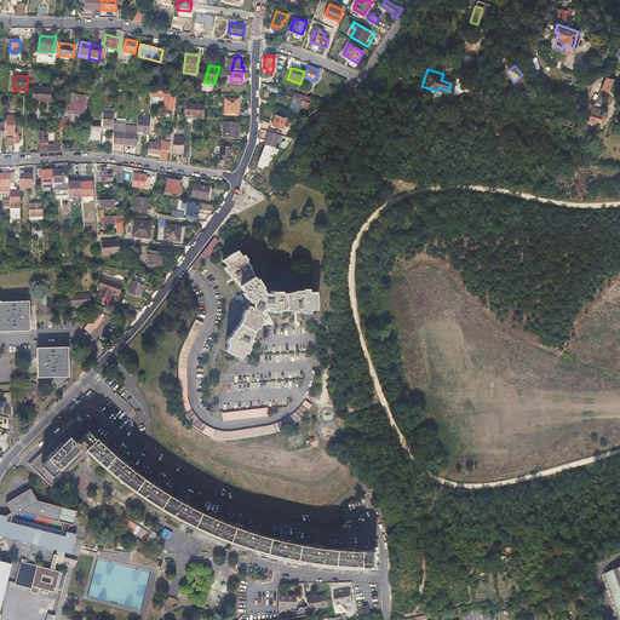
[(600,89),(604,91),(607,91),(612,79),(604,78),(600,89)]
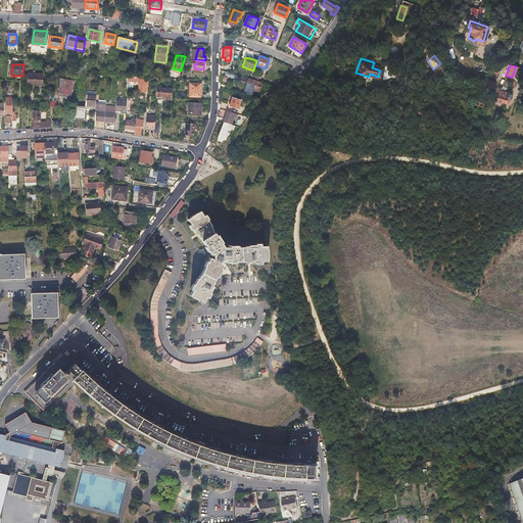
[(28,85),(36,85),(43,85),(43,74),(29,74),(28,85)]
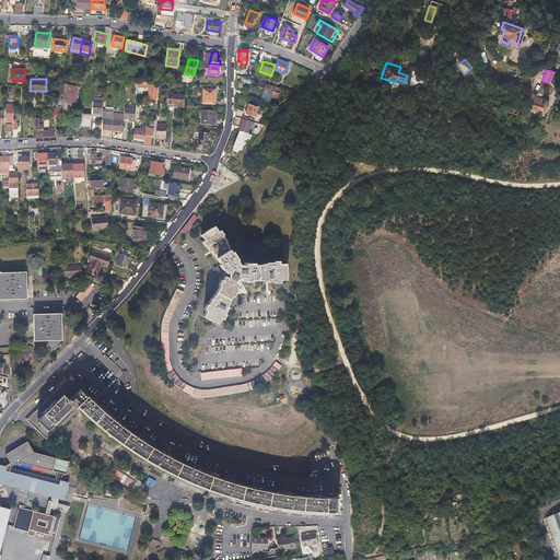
[(541,80),(536,91),(541,93),(546,82),(541,80)]
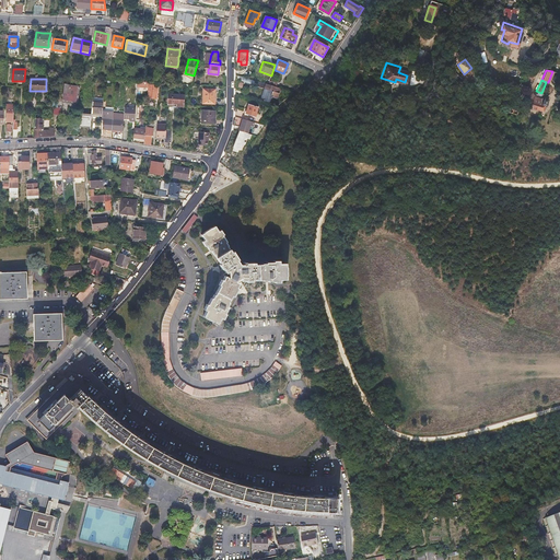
[(78,100),(79,93),(79,86),(65,84),(62,98),(78,100)]
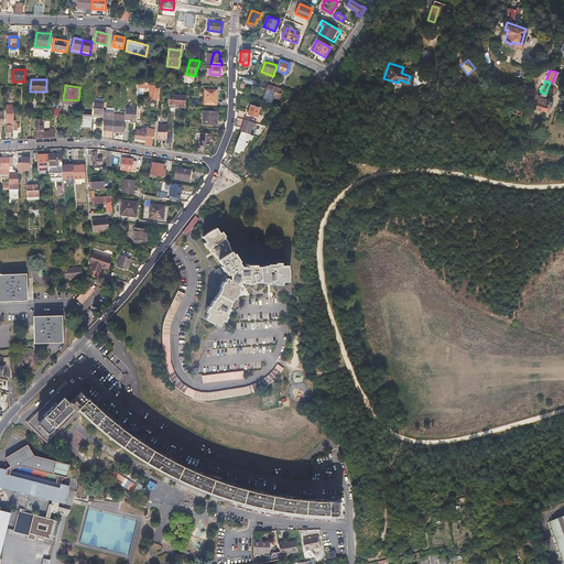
[(158,87),(153,87),(150,86),(148,98),(155,100),(158,87)]
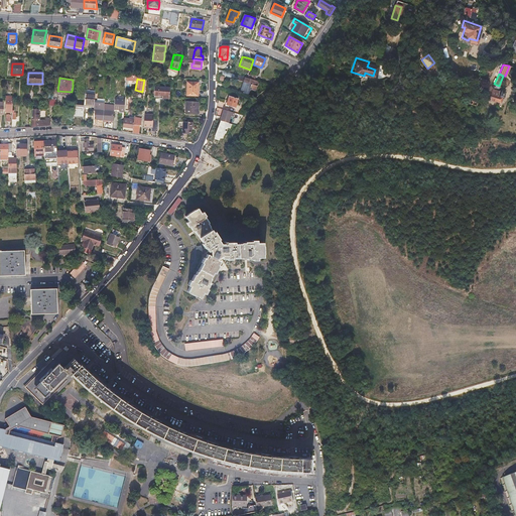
[(198,95),(198,89),(199,83),(187,83),(187,95),(198,95)]
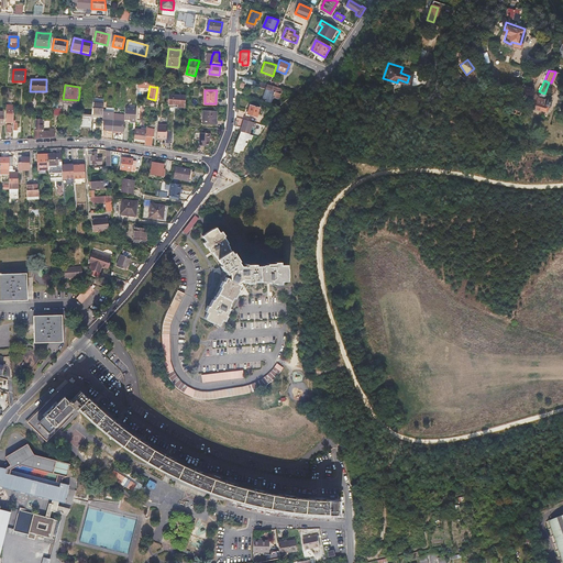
[(272,102),(273,97),(275,91),(268,90),(265,101),(272,102)]
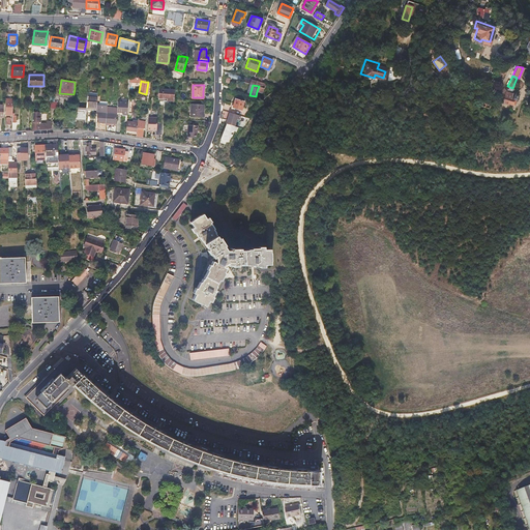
[(512,88),(507,86),(501,100),(511,106),(513,100),(514,101),(517,96),(510,93),(512,88)]
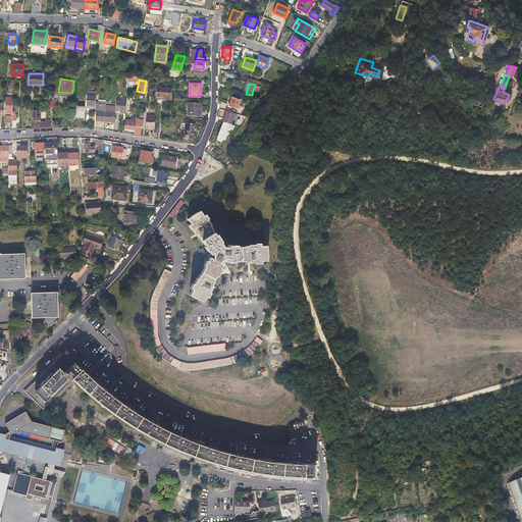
[(156,89),(156,94),(156,99),(160,100),(160,99),(172,99),(172,89),(156,89)]
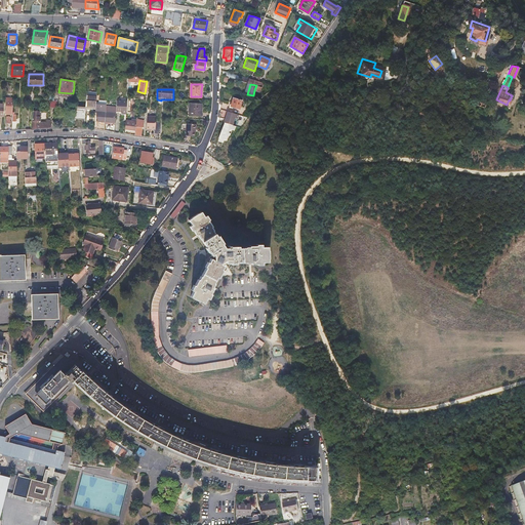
[(96,108),(96,105),(97,96),(87,95),(86,106),(87,106),(87,110),(91,110),(91,109),(94,109),(95,108),(96,108)]
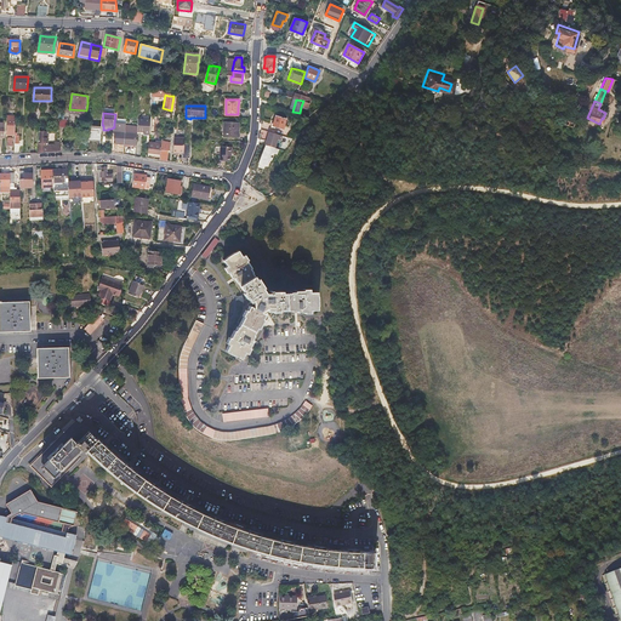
[(284,130),(285,124),(288,119),(277,115),(273,126),(284,130)]
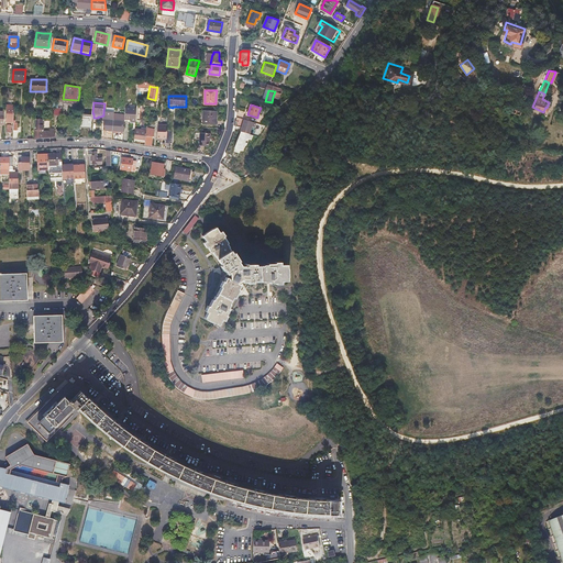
[(520,108),(511,105),(509,111),(518,114),(520,108)]
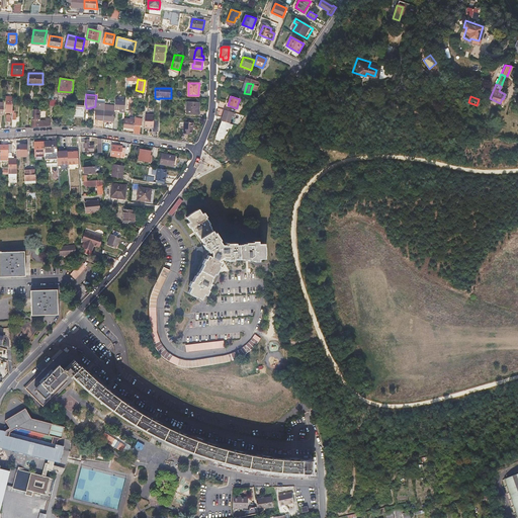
[(125,98),(115,97),(114,108),(120,108),(120,110),(124,110),(125,98)]
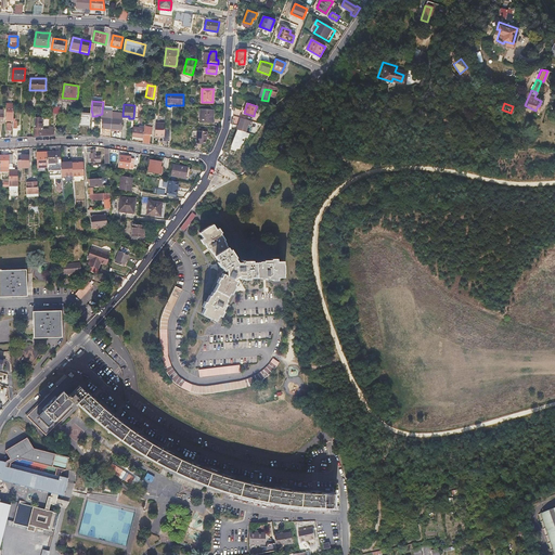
[(214,110),(207,110),(201,110),(199,123),(213,124),(214,110)]
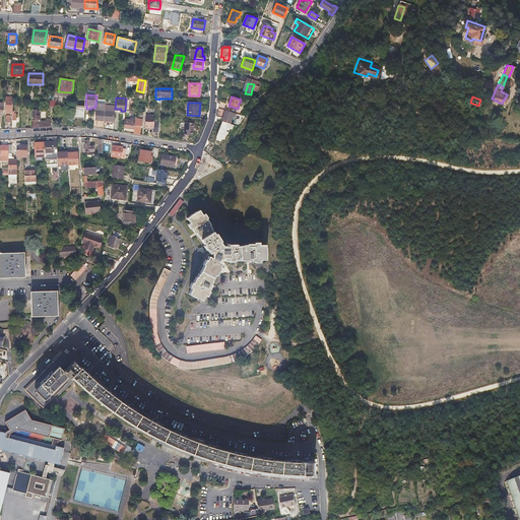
[(106,104),(95,104),(95,107),(94,111),(96,112),(95,120),(100,120),(100,123),(104,124),(104,121),(105,111),(106,104)]
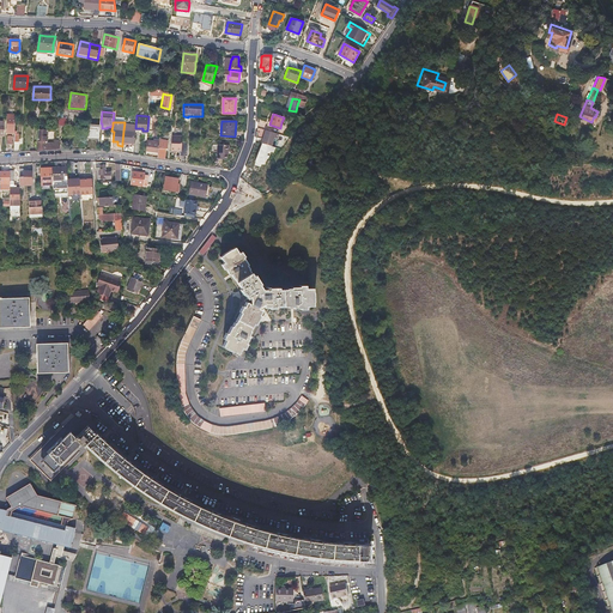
[(46,144),(46,143),(46,141),(48,140),(48,137),(47,137),(47,131),(40,129),(37,151),(60,150),(60,143),(46,144)]
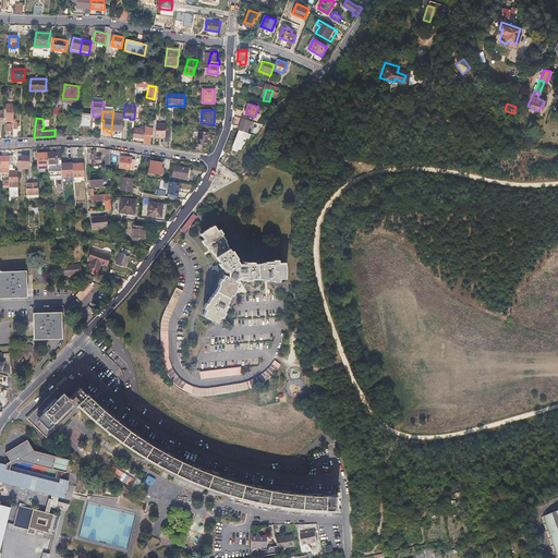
[(123,120),(112,119),(111,130),(122,130),(123,120)]
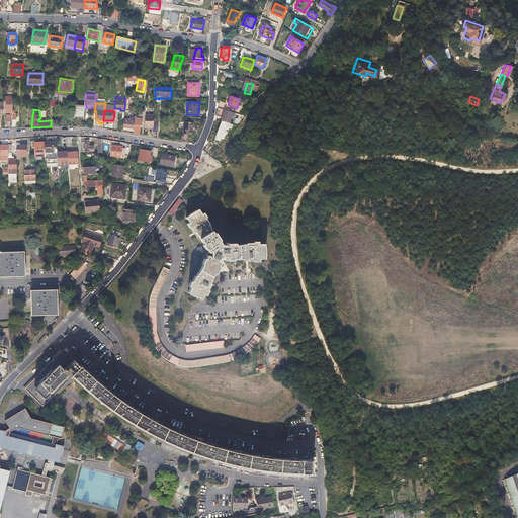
[(224,110),(222,121),(230,123),(232,116),(234,117),(236,113),(224,110)]
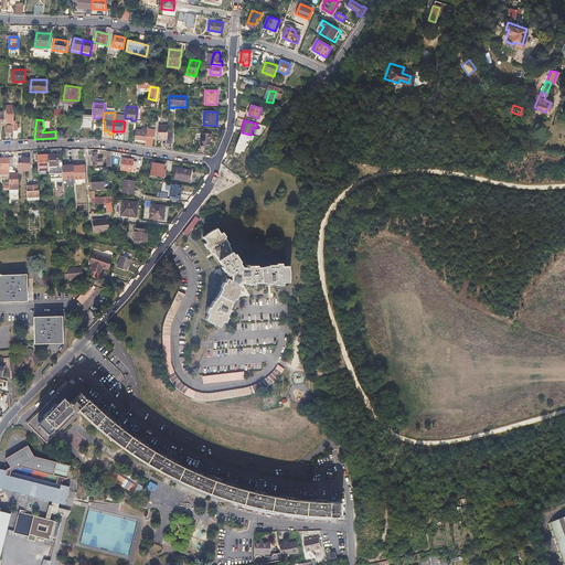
[(83,135),(84,135),(86,135),(86,132),(89,134),(91,124),(81,123),(80,132),(82,132),(83,135)]
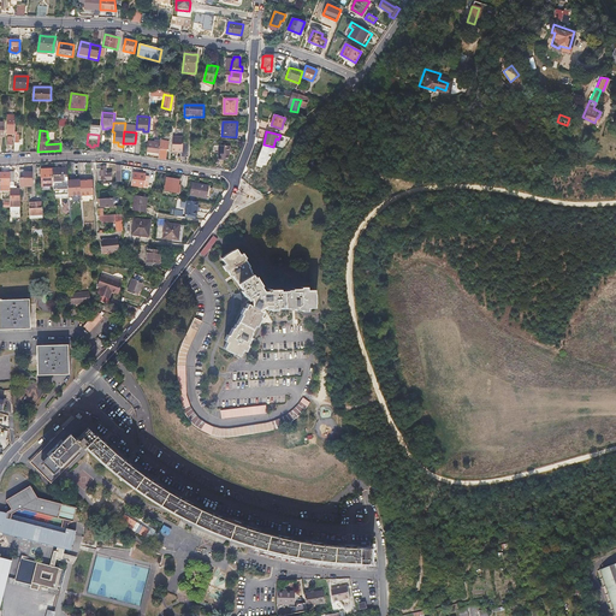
[(172,138),(171,150),(182,152),(183,143),(183,138),(172,138)]
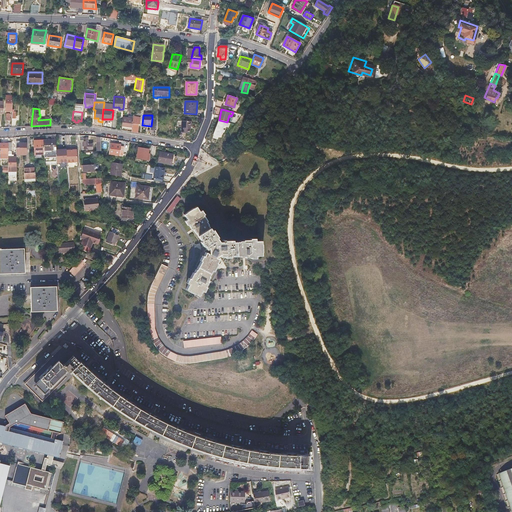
[(132,120),(132,121),(132,123),(132,131),(137,132),(137,124),(140,124),(141,117),(132,116),(132,120)]
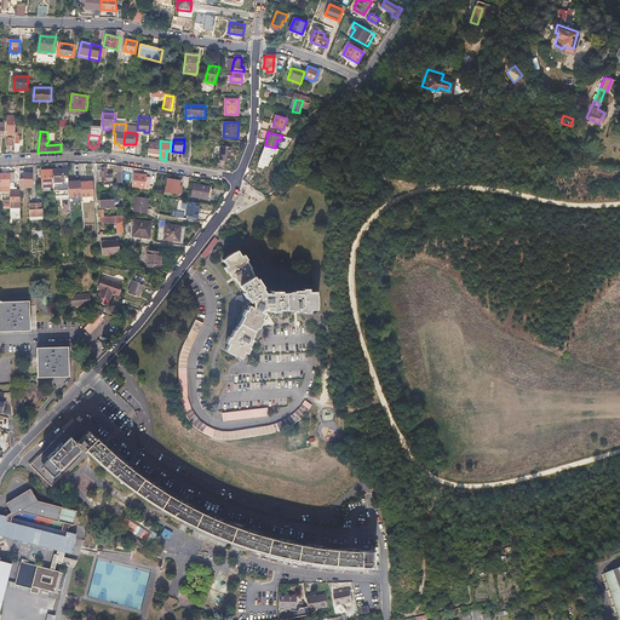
[(160,145),(148,145),(147,155),(159,155),(159,148),(160,149),(160,147),(160,145)]
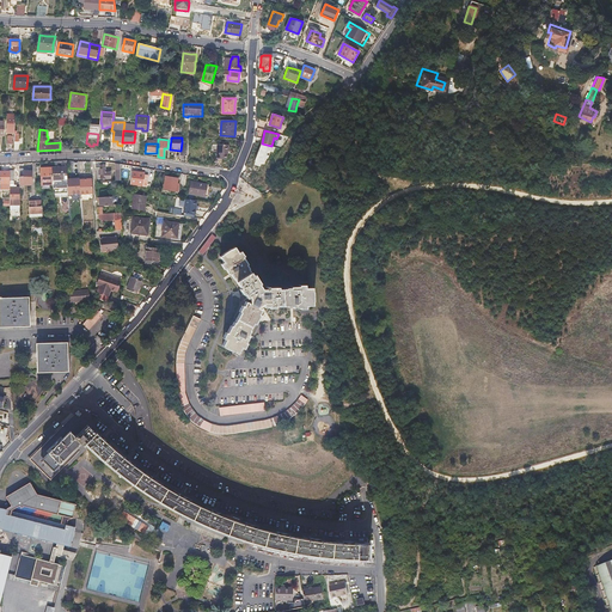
[(228,151),(228,148),(228,145),(218,145),(216,158),(226,159),(226,154),(226,151),(228,151)]
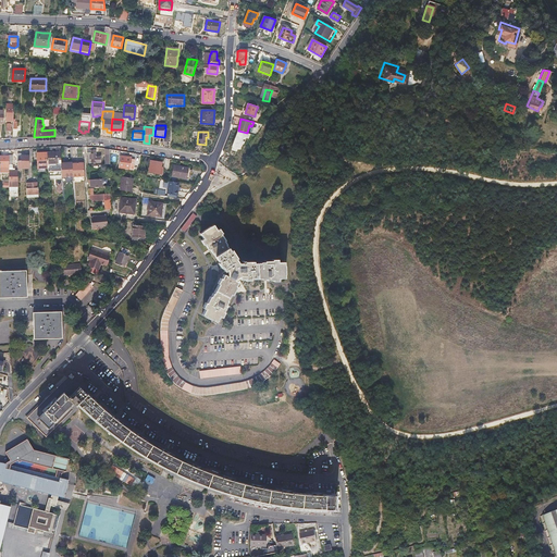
[(99,148),(87,147),(88,153),(90,153),(90,158),(93,158),(93,162),(98,162),(101,161),(101,157),(98,157),(98,151),(99,151),(99,148)]
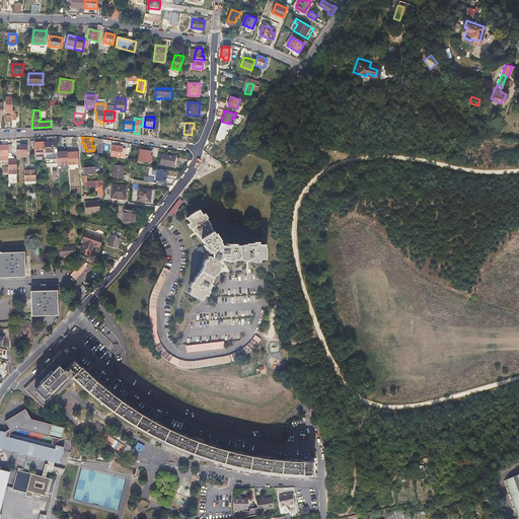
[(45,142),(46,156),(55,156),(54,141),(45,142)]
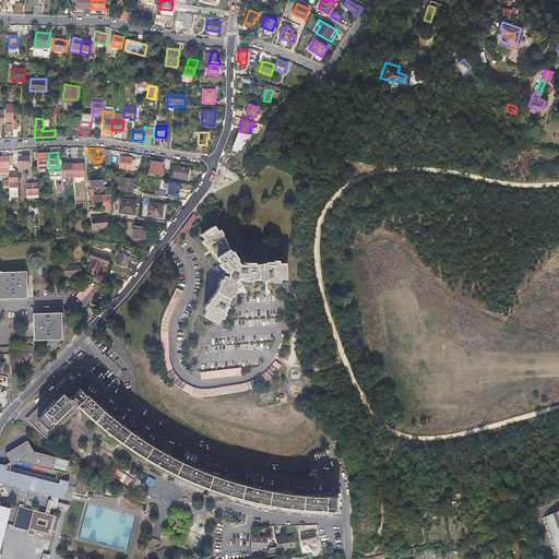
[(38,169),(49,168),(48,153),(37,154),(38,169)]
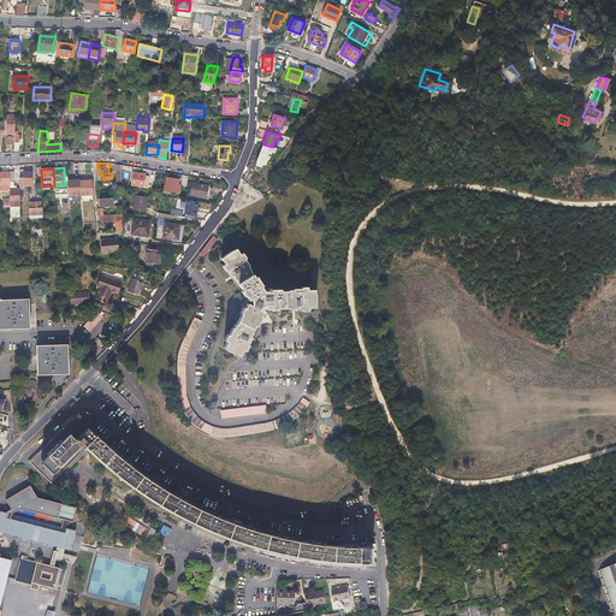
[(34,185),(33,178),(33,172),(28,172),(28,170),(21,170),(21,185),(34,185)]
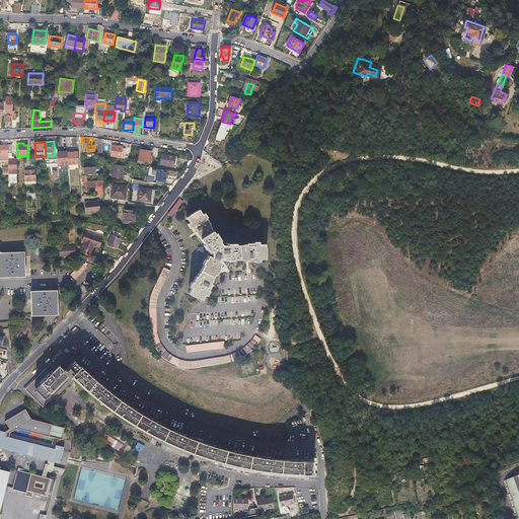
[(0,149),(1,155),(9,156),(9,152),(9,144),(0,145),(0,149)]
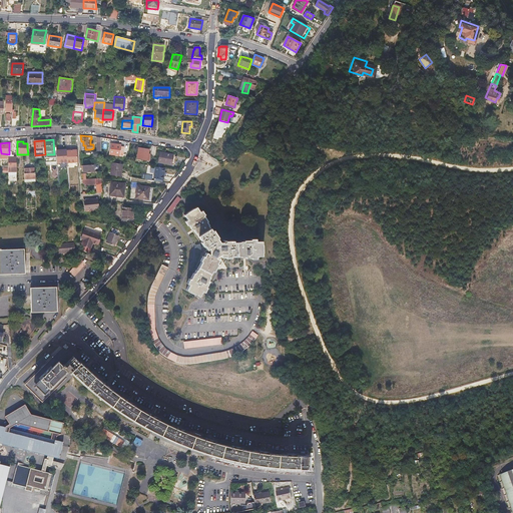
[(119,155),(121,147),(121,145),(110,143),(109,153),(119,155)]
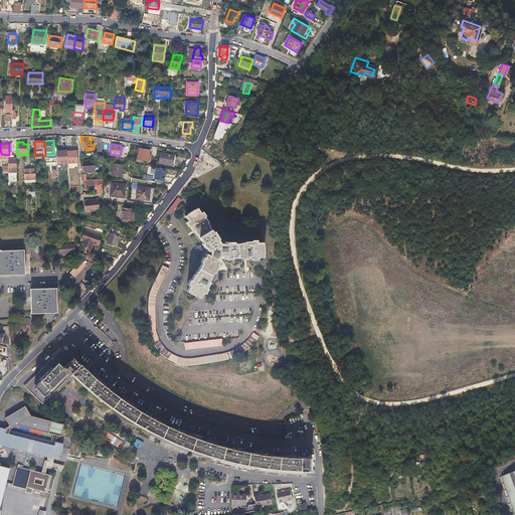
[(150,150),(145,150),(140,149),(138,159),(148,160),(149,155),(150,150)]
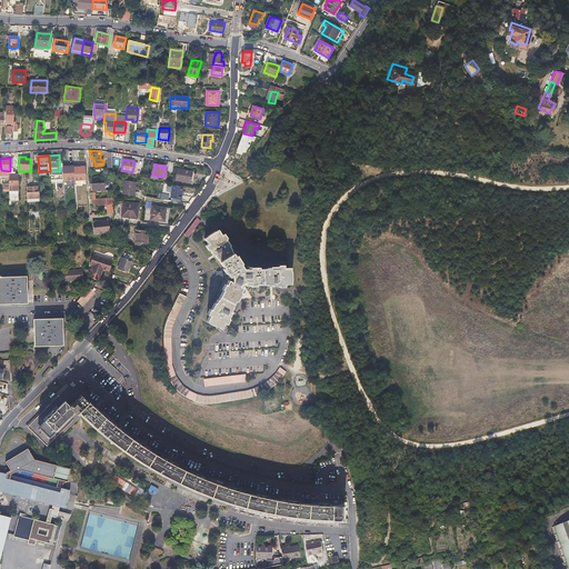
[(73,166),(75,180),(75,181),(87,180),(86,167),(79,167),(79,166),(73,166)]
